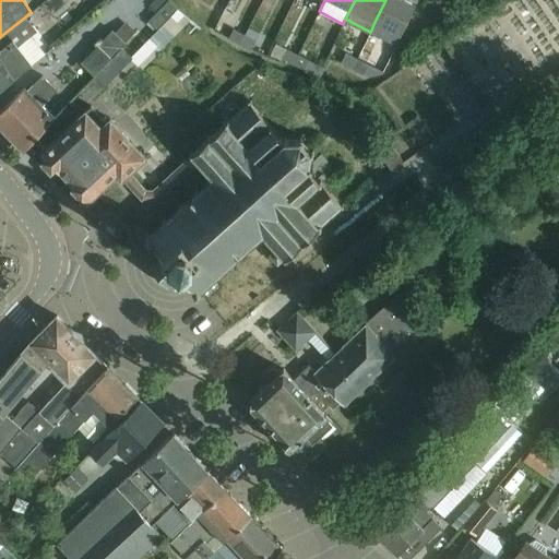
[(404,0),(385,0),(375,22),(401,35),(415,6),(404,0)]
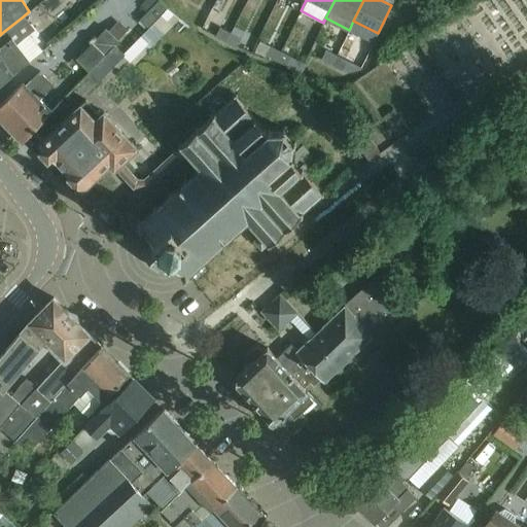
[(139,20),(148,28),(161,14),(166,9),(156,1),(139,20)]
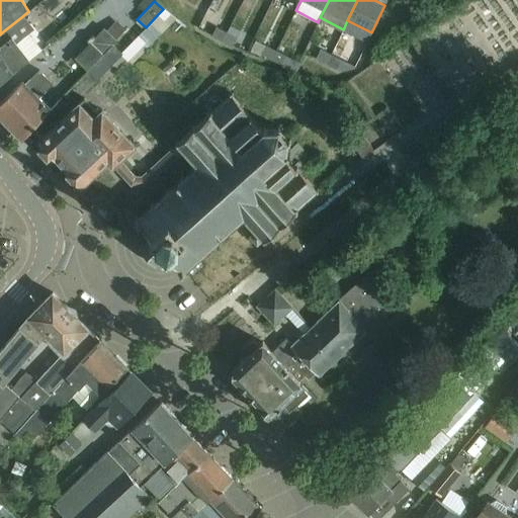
[(163,9),(158,14),(164,20),(171,13),(164,8),(163,9)]
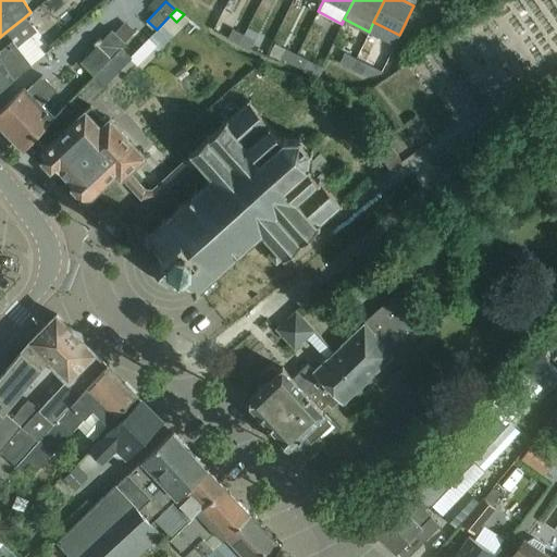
[(221,17),(220,21),(227,25),(233,13),(225,10),(223,14),(221,17)]
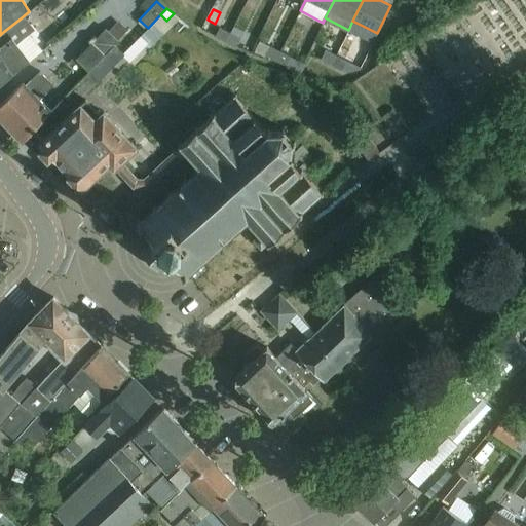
[(9,40),(0,46),(0,83),(36,55),(23,39),(33,32),(22,17),(3,32),(9,40)]
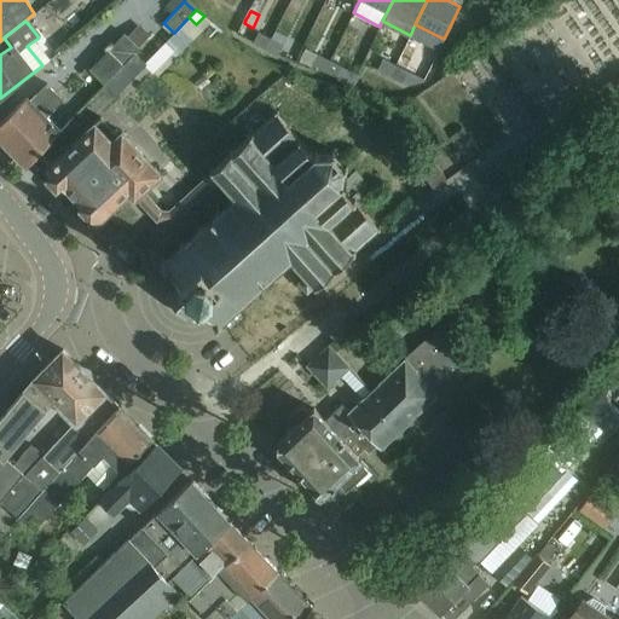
[(271,38),(265,48),(277,56),(283,45),(288,36),(276,30),(271,39),(271,38)]
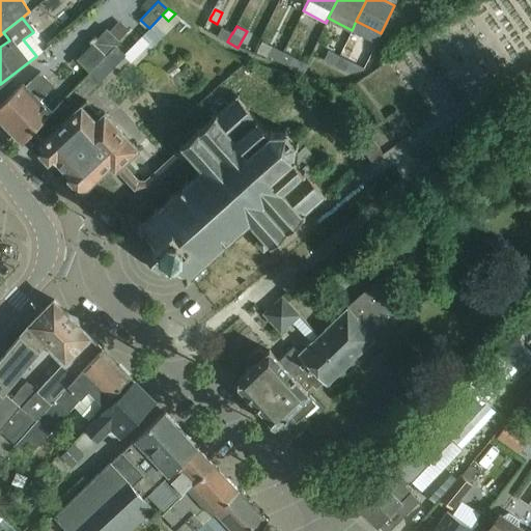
[(222,27),(217,36),(227,42),(232,32),(222,27)]
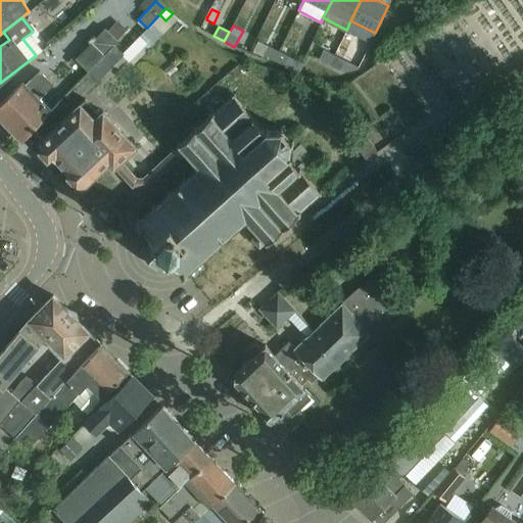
[(76,57),(89,70),(113,45),(117,41),(105,28),(83,50),(76,57)]
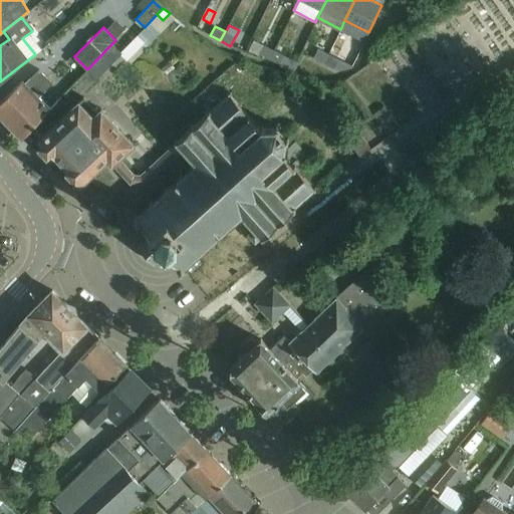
[(120,52),(118,54),(126,61),(144,43),(137,35),(120,52)]
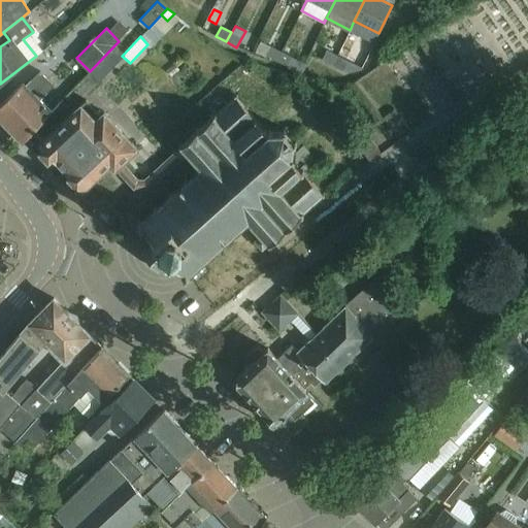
[(114,45),(90,71),(99,79),(122,56),(124,54),(120,51),(114,45)]
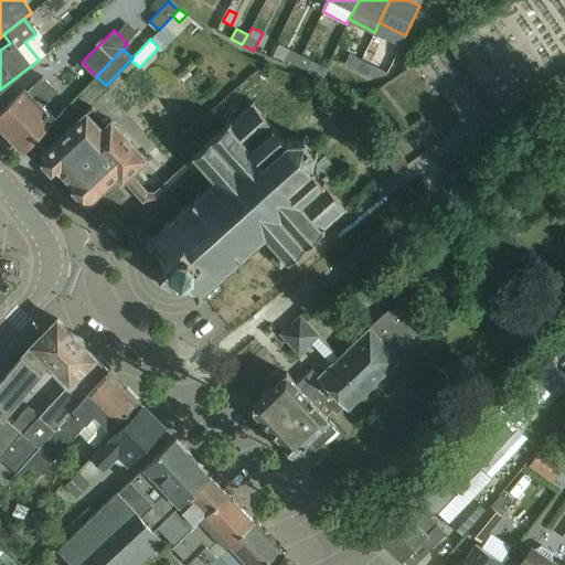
[(289,49),(285,59),(296,64),(300,54),(289,49)]
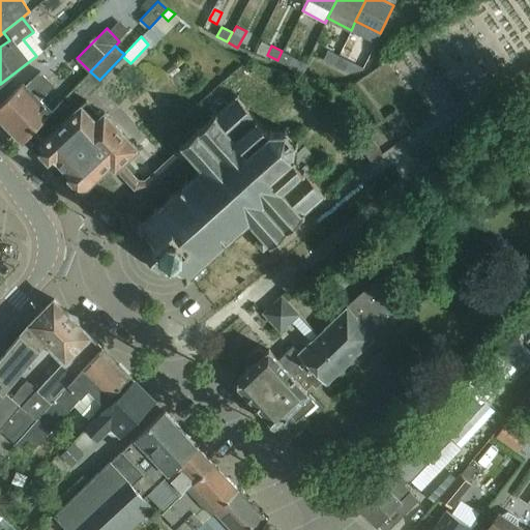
[(327,50),(323,59),(333,64),(339,55),(327,50)]
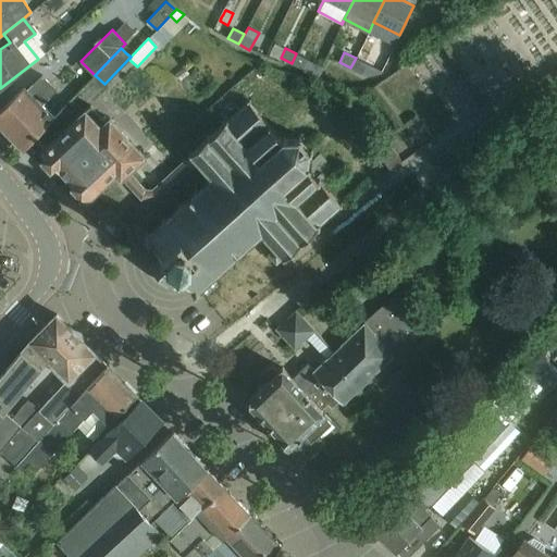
[(296,53),(292,63),(302,69),(307,59),(296,53)]
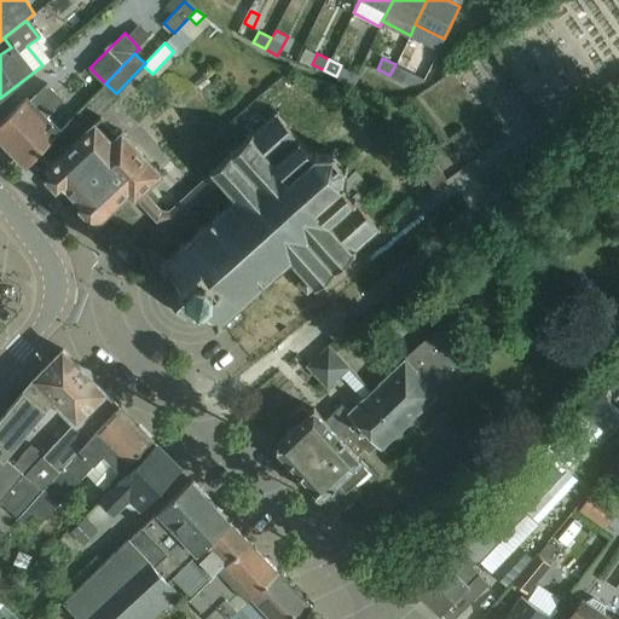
[(395,64),(389,75),(403,81),(408,71),(395,64)]
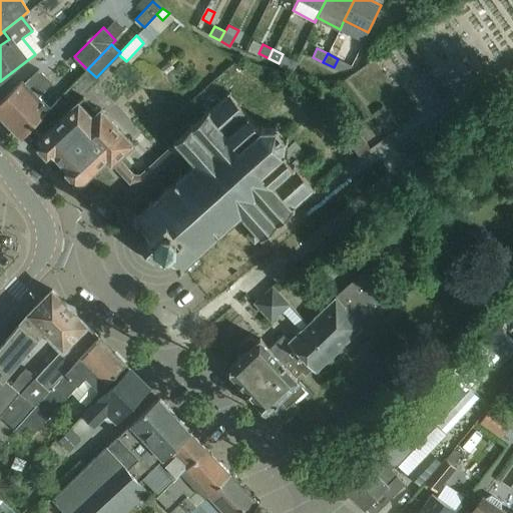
[(22,80),(0,101),(0,113),(23,137),(50,108),(38,96),(52,82),(39,69),(25,83),(22,80)]
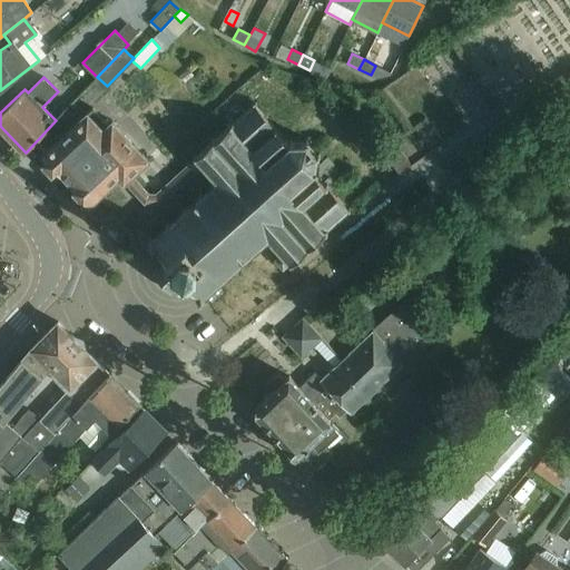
[(148,194),(135,180),(133,185),(130,187),(144,203),(157,203),(157,204),(159,204),(159,202),(195,172),(197,173),(204,166),(217,180),(203,194),(200,192),(198,194),(200,196),(186,208),(184,207),(183,208),(184,210),(168,224),(167,222),(165,224),(167,226),(151,239),(149,237),(148,238),(149,243),(147,245),(149,248),(153,246),(164,257),(165,261),(163,263),(164,264),(158,268),(156,266),(154,268),(156,271),(154,273),(156,275),(158,273),(172,287),(168,290),(170,292),(174,290),(175,291),(177,288),(175,287),(180,282),(182,283),(185,281),(197,293),(196,294),(198,296),(196,298),(198,301),(200,298),(203,298),(204,300),(206,298),(204,296),(218,283),(220,285),(223,283),(220,281),(237,267),(238,269),(256,253),(255,251),(269,237),(283,253),(277,258),(275,258),(275,261),(277,261),(283,266),(282,268),(284,269),(284,268),(291,263),(293,265),(295,263),(293,261),(307,248),(308,251),(312,248),(310,246),(324,233),(325,235),(327,234),(326,232),(347,212),(349,213),(350,212),(349,210),(351,209),(349,207),(347,208),(330,189),(335,184),(328,176),(324,182),(316,175),(320,168),(316,166),(317,156),(320,155),(320,153),(317,153),(306,141),(307,139),(305,138),(304,140),(291,141),(291,139),(287,141),(277,130),(279,128),(278,127),(276,128),(255,105),(257,104),(255,101),(254,104),(253,101),(251,104),(252,105),(231,124),(228,121),(227,124),(228,126),(214,139),(212,136),(210,138),(212,140),(196,154),(195,151),(193,154),(194,156),(193,157),(194,158),(190,161),(188,163),(189,166),(156,195),(148,194)]
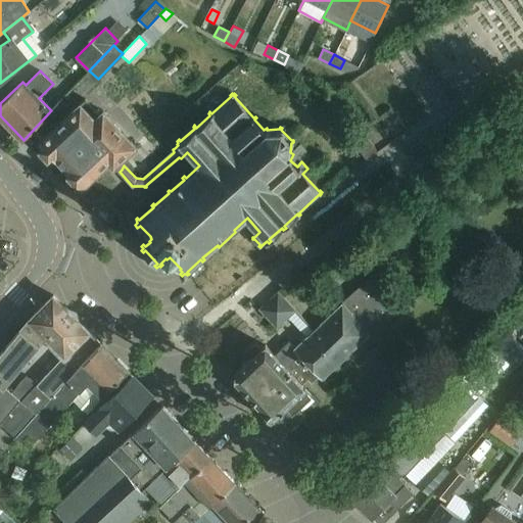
[(122,170),(124,165),(119,160),(135,145),(103,110),(99,114),(85,99),(41,139),(41,148),(48,156),(56,156),(66,168),(66,176),(73,184),(83,184),(109,160),(112,165),(114,165),(120,172),(122,170)]
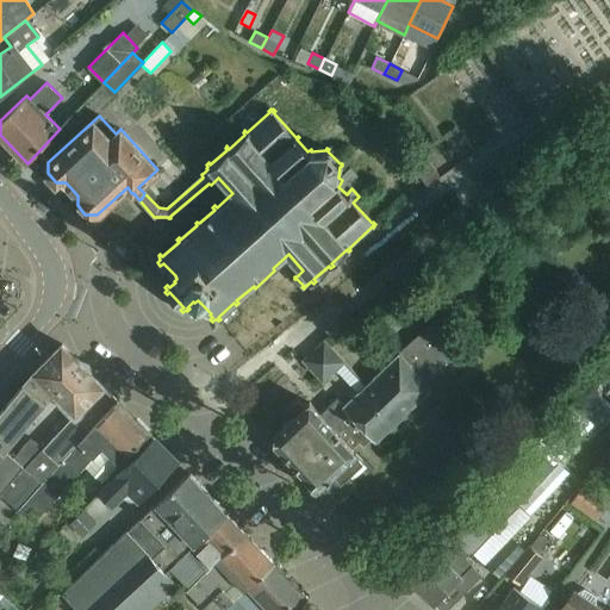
[(427,160),(414,169),(427,190),(440,180),(427,160)]
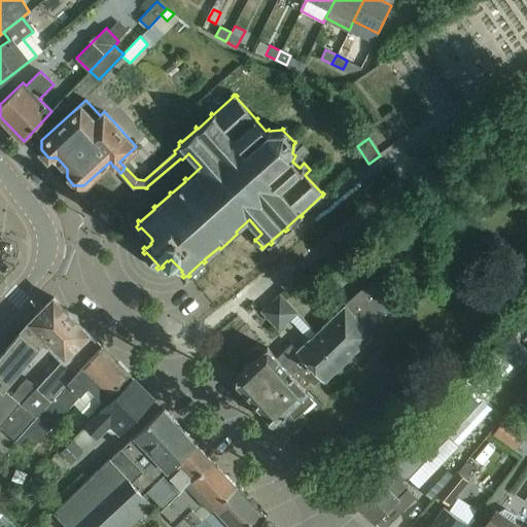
[(267,348),(234,378),(250,396),(265,412),(264,414),(272,421),(274,421),(275,428),(279,432),(284,433),(287,435),(306,417),(300,411),(313,397),(304,387),(310,381),(313,385),(321,379),(324,381),(348,359),(347,358),(372,336),(373,337),(397,316),(367,282),(344,303),(345,304),(321,325),(322,326),(315,331),(296,349),(291,343),(276,357),(267,348)]
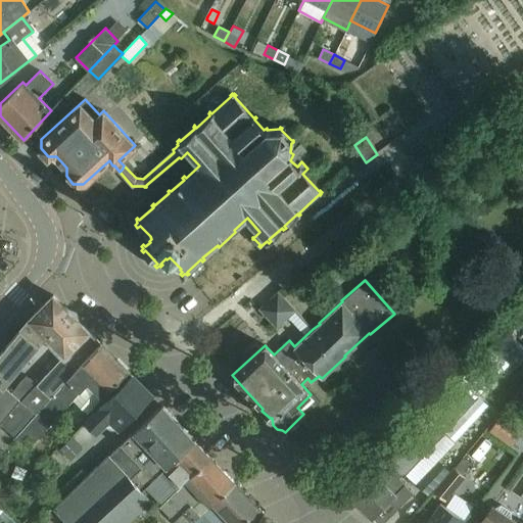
[(278,291),(259,308),(272,321),(283,322),(296,311),(278,291)]
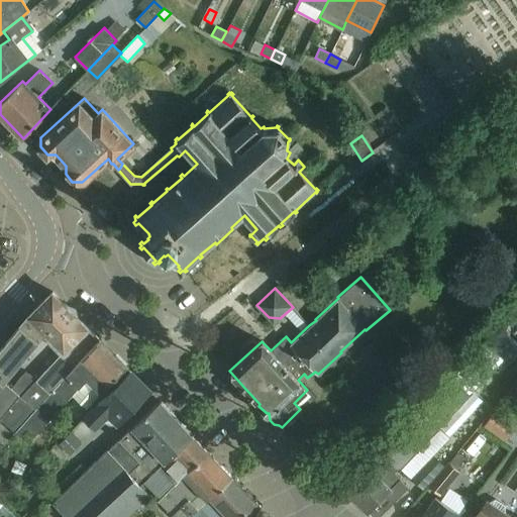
[(24,320),(0,348),(0,371),(3,374),(0,377),(0,379),(4,383),(42,336),(59,350),(36,377),(27,369),(9,389),(10,390),(24,402),(25,401),(34,409),(55,385),(54,383),(99,338),(53,292),(33,311),(24,320)]
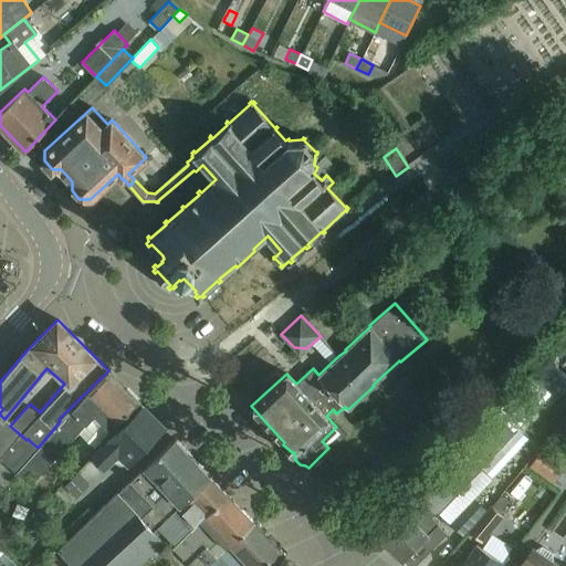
[(565,374),(551,358),(533,376),(552,394),(565,378),(565,374)]
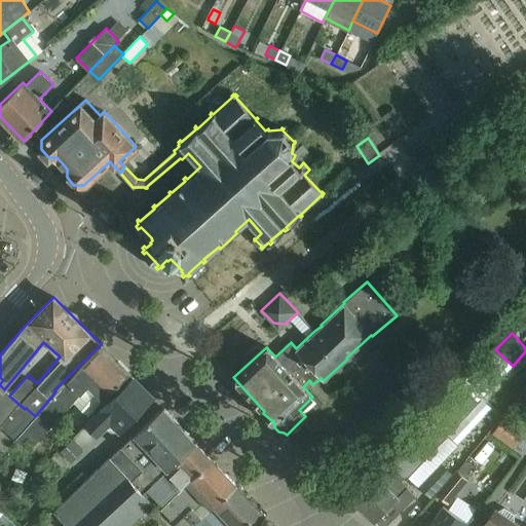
[(35,416),(14,440),(20,444),(26,437),(34,444),(73,402),(88,416),(104,399),(129,373),(123,367),(101,344),(54,389),(55,391),(35,416)]
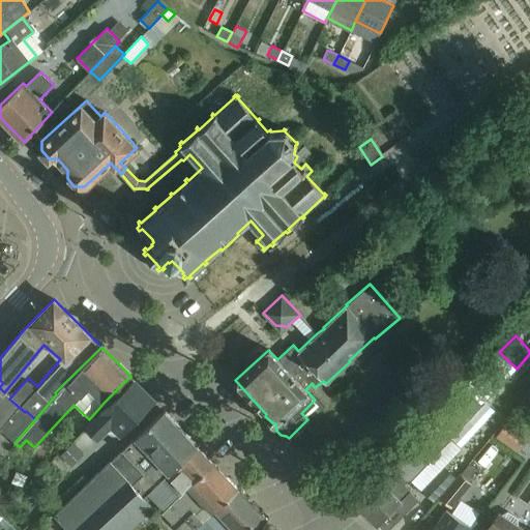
[(0,380),(0,429),(15,443),(35,419),(26,411),(25,412),(10,400),(9,399),(8,396),(4,392),(0,388),(0,386),(3,383),(0,380)]
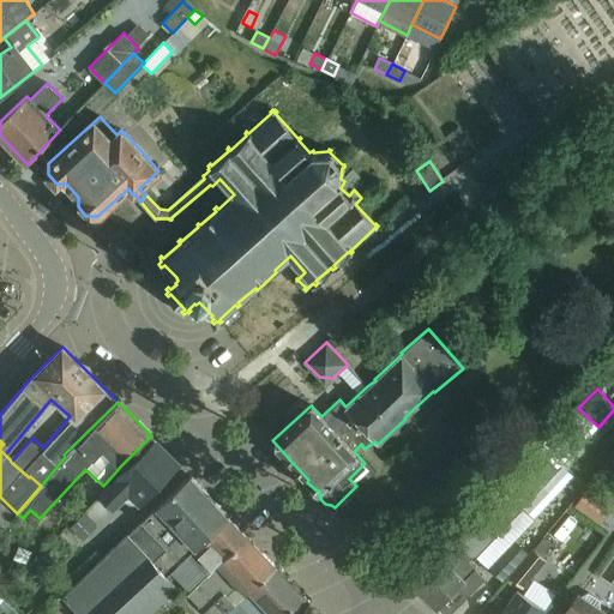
[(155,440),(100,495),(112,507),(122,498),(130,491),(140,503),(142,503),(180,464),(172,457),(170,453),(169,450),(167,449),(162,447),(155,440)]
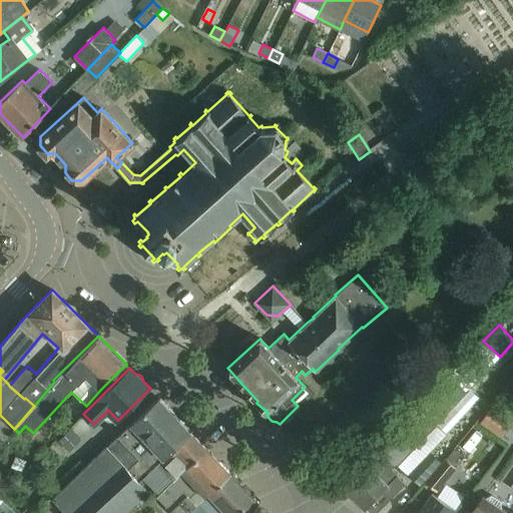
[(412,412),(342,485),(369,512),(375,512),(405,483),(401,479),(392,470),(399,464),(437,424),(437,425),(439,423),(456,405),(438,387),(421,405),(420,404),(412,412)]
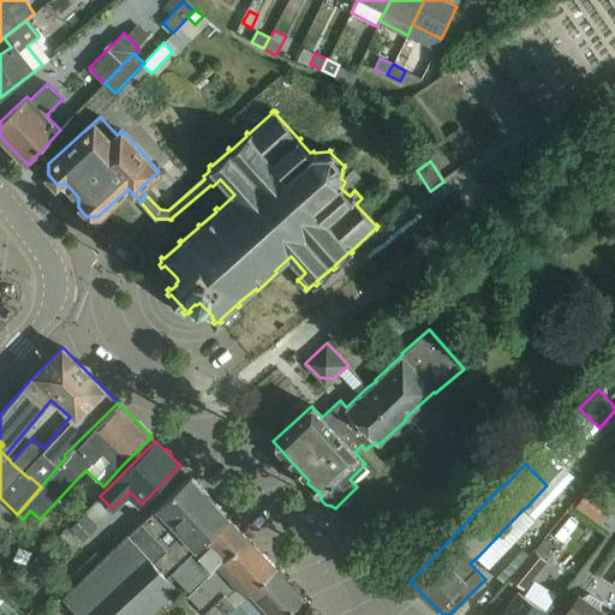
[(190,477),(141,524),(166,550),(154,562),(149,559),(85,614),(130,614),(133,613),(135,614),(149,614),(178,590),(167,578),(189,557),(230,519),(190,477)]
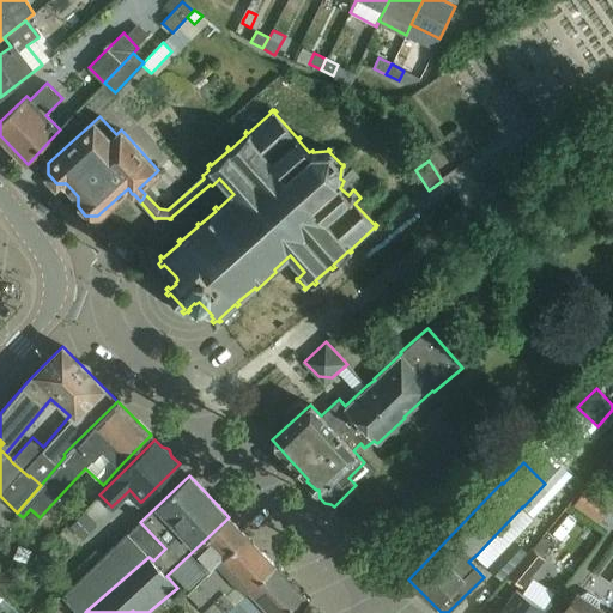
[(584,490),(575,504),(598,521),(608,508),(584,490)]
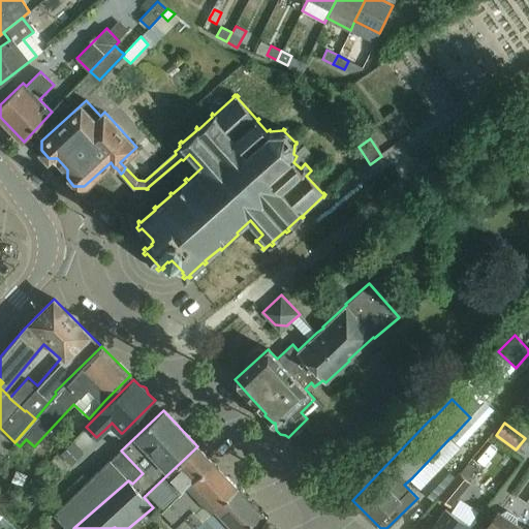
[(72,442),(60,455),(70,465),(83,453),(82,452),(72,442)]
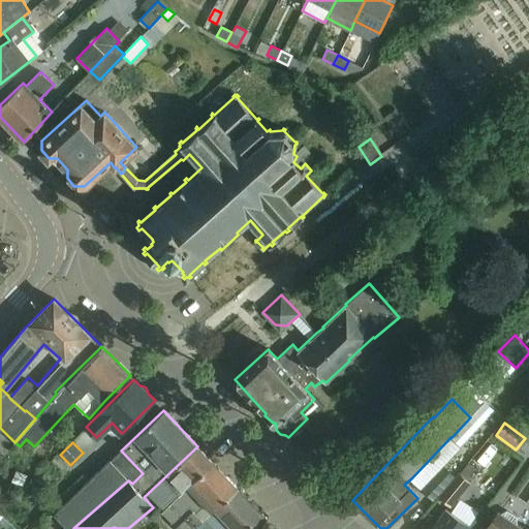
[(197,446),(162,479),(169,487),(175,483),(183,491),(161,512),(172,524),(197,499),(205,506),(196,515),(192,511),(176,527),(177,528),(193,528),(237,487),(197,446)]
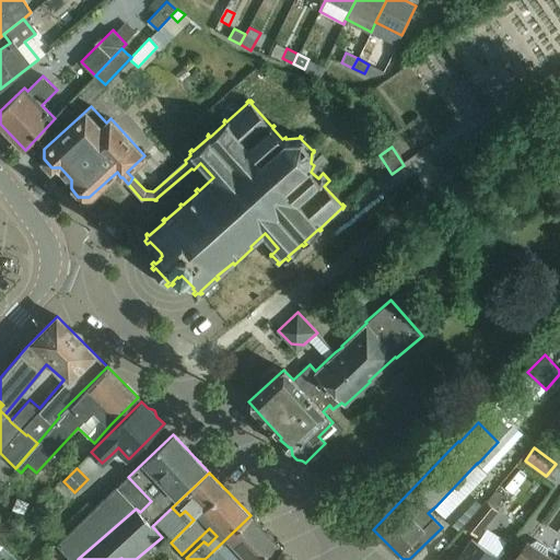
[(151,501),(128,477),(57,545),(69,559),(78,559),(136,509),(140,512),(151,501)]
